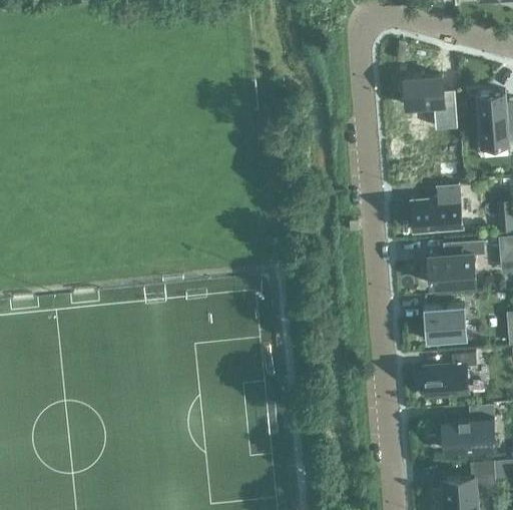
[(437,79),(403,82),(405,111),(435,108),(436,125),(458,124),(455,91),(446,92),(445,79),(437,79)]
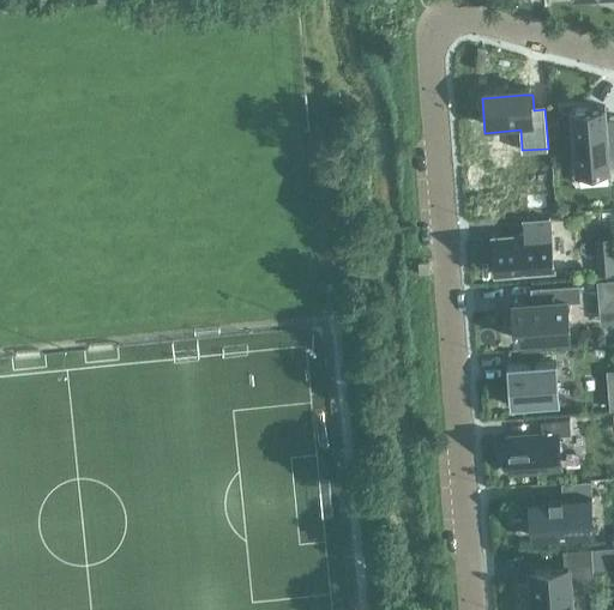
[(613,120),(606,121),(606,109),(572,112),(577,174),(611,171),(609,155),(613,153),(613,120)]
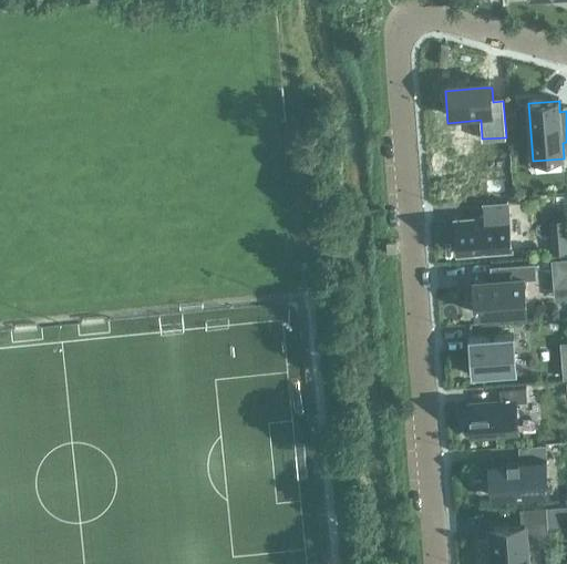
[(483,206),(484,219),(456,222),(455,222),(459,257),(460,257),(509,254),(511,254),(507,204),(483,206)]
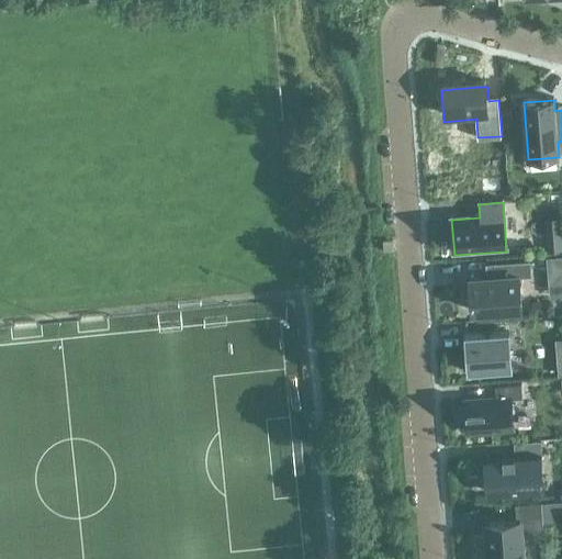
[(561,258),(549,260),(550,272),(561,271),(561,258)]
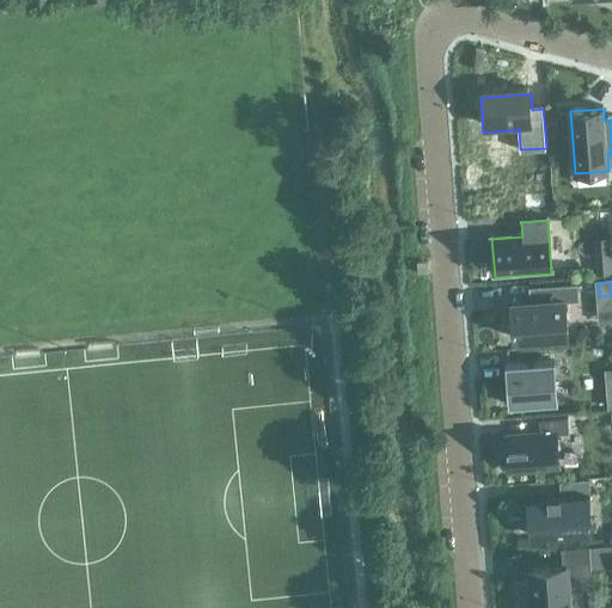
[(537,302),(510,305),(514,341),(568,337),(565,301),(579,300),(577,286),(536,288),(537,302)]
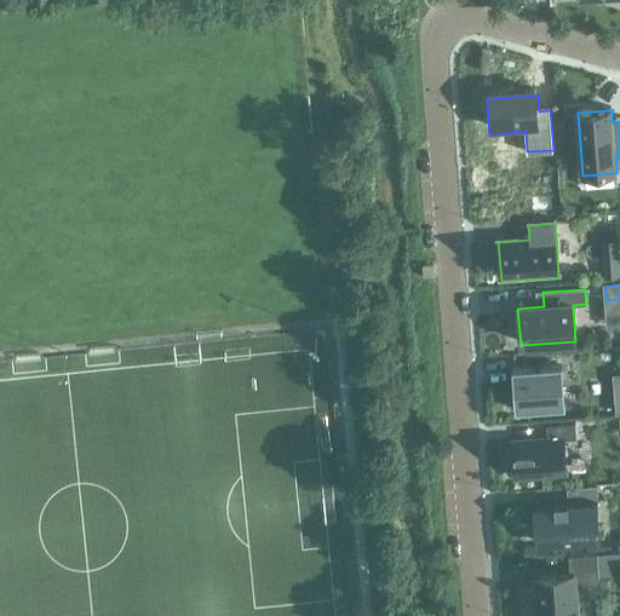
[(602,362),(612,361),(610,351),(601,351),(602,362)]
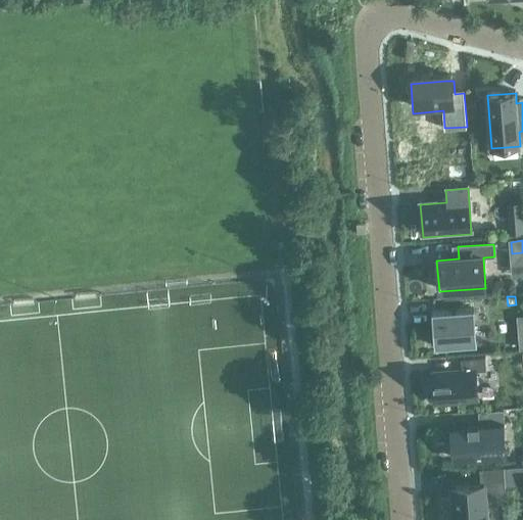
[(473,311),(430,314),(431,316),(432,316),(435,346),(433,347),(433,349),(476,345),(476,343),(474,344),(471,313),(473,313),(473,311)]
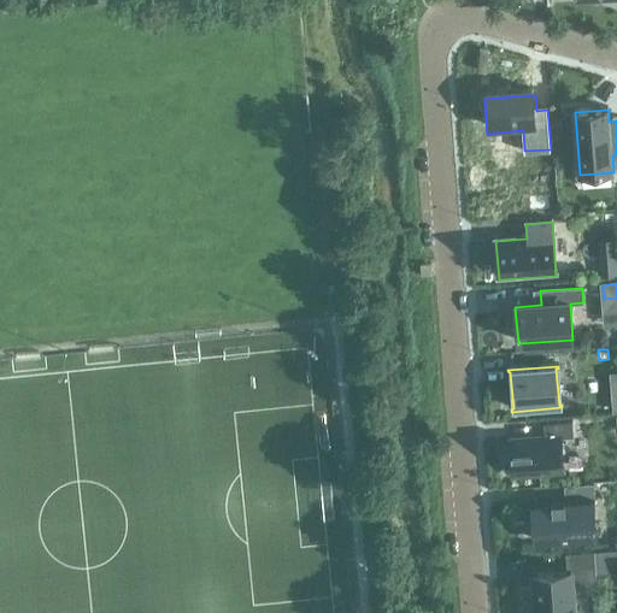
[(544,441),(511,443),(513,477),(564,472),(562,440),(573,438),(571,424),(542,426),(544,441)]
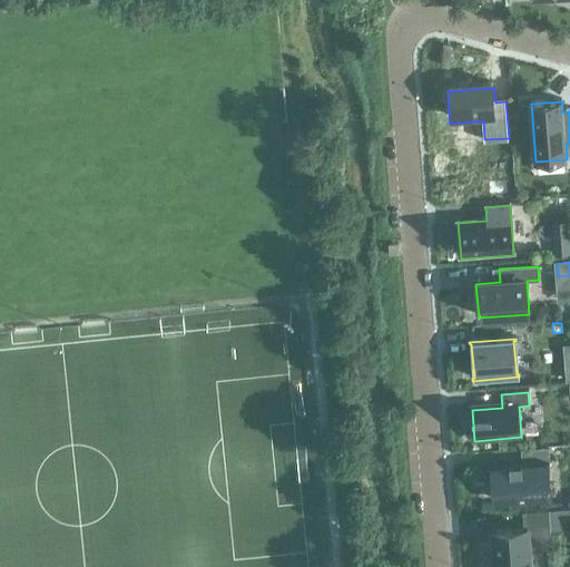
[(522,465),(492,467),(492,468),(494,502),(550,498),(548,465),(550,463),(549,449),(521,451),(522,465)]
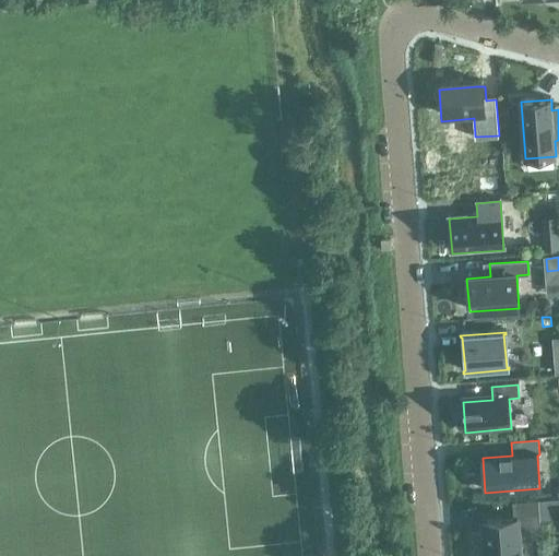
[(538,501),(513,504),(514,518),(483,520),(485,555),(521,555),(520,542),(542,541),(538,501)]
